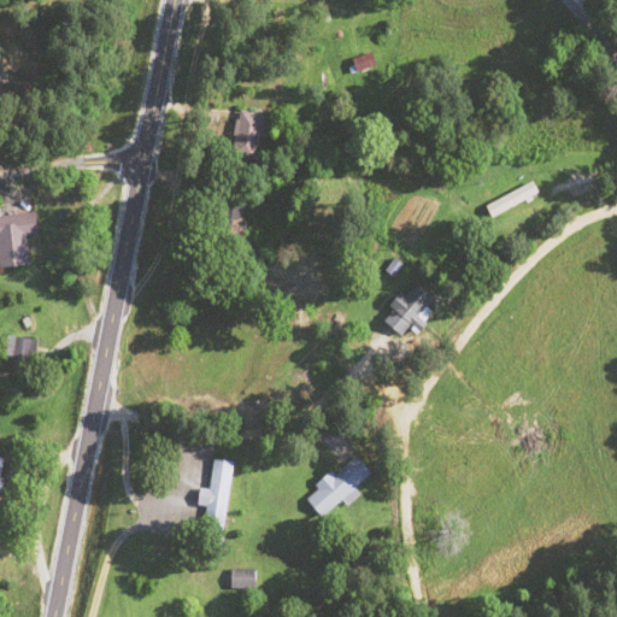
[(374,66),(370,54),(346,63),(351,75),(374,66)]
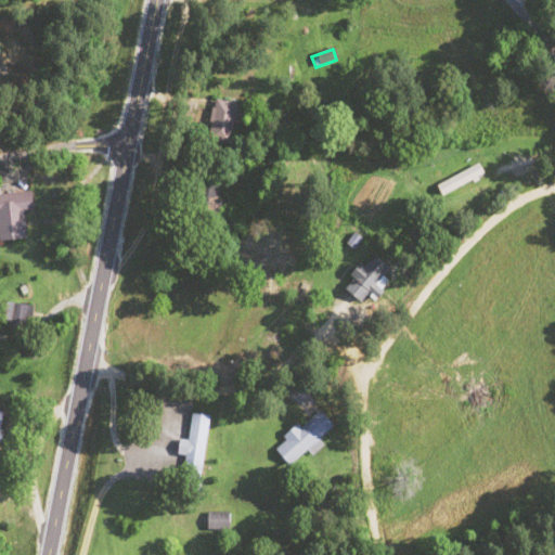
[(226,144),(239,107),(217,100),(204,137),(226,144)]
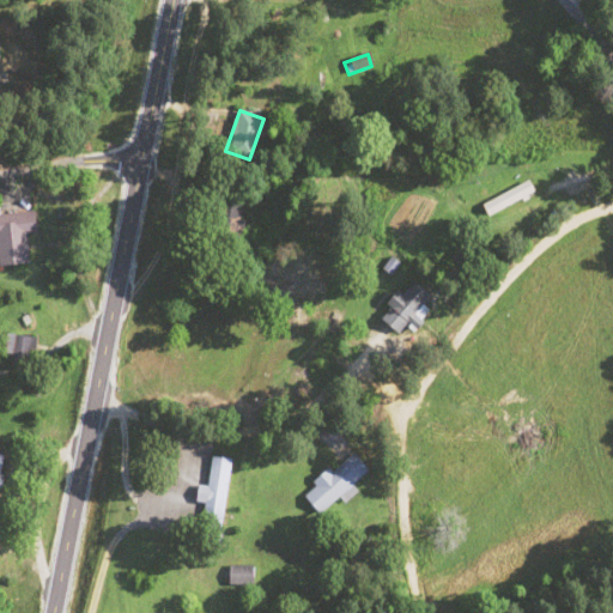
[(533,194),(527,183),(483,205),(489,216),(533,194)]
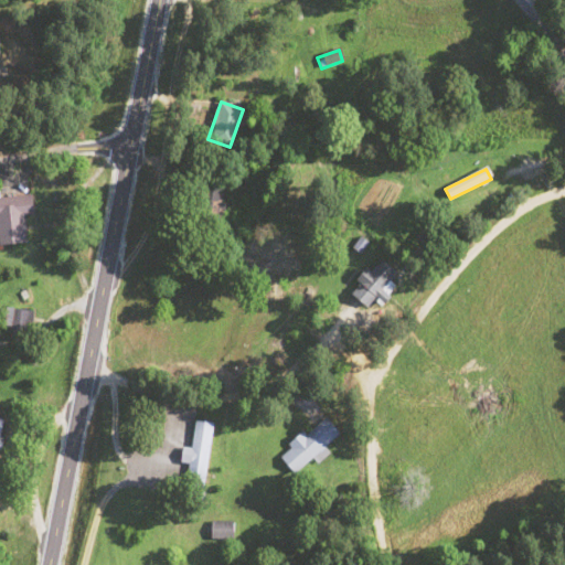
[(194,214),(219,224),(225,205),(217,202),(223,190),(206,183),(194,214)]
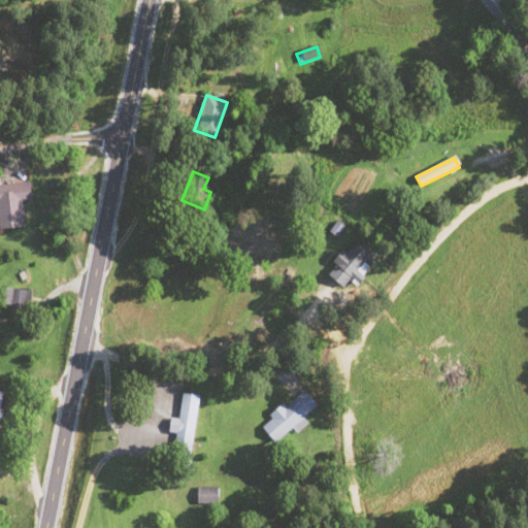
[(22,201),(29,201),(28,183),(0,185),(0,228),(24,227),(22,201)]
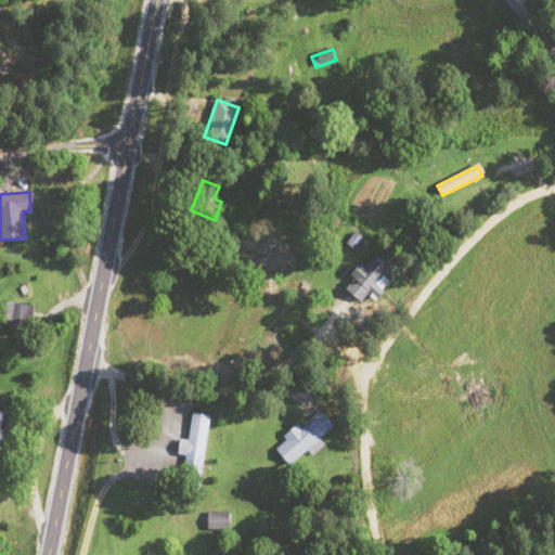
[(351,276),(355,280),(346,289),(360,302),(390,269),(373,254),(351,276)]
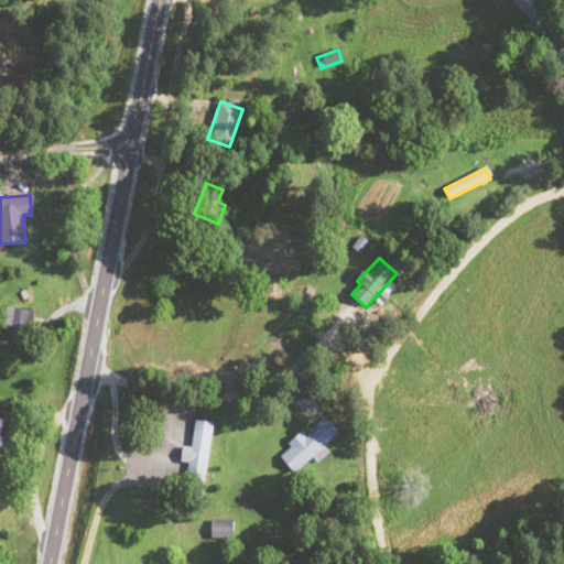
[(291,474),(339,435),(324,418),(277,455),(291,474)]
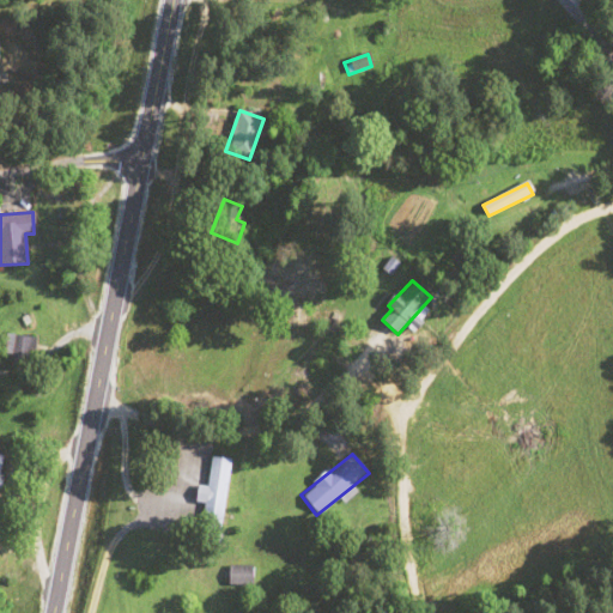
[(204,504),(199,529),(219,532),(231,460),(211,457),(205,487),(196,486),(194,503),(204,504)]
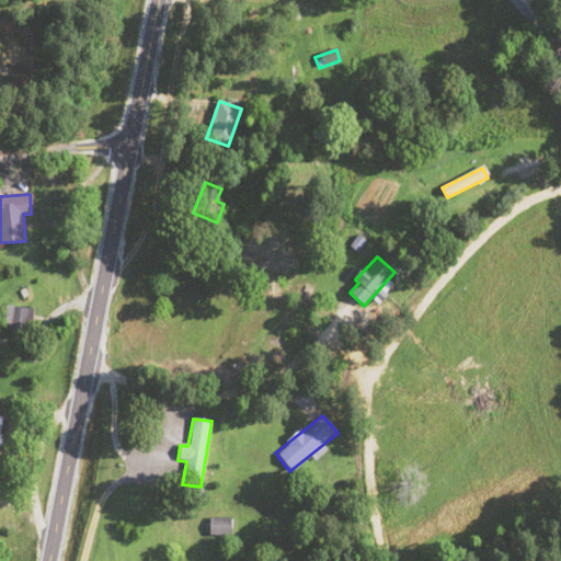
[(230,536),(230,519),(208,519),(208,536),(230,536)]
